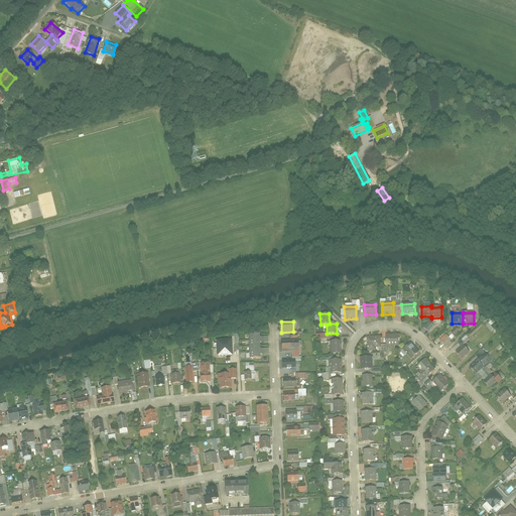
[(428,321),(423,328),(428,332),(433,326),(428,321)]
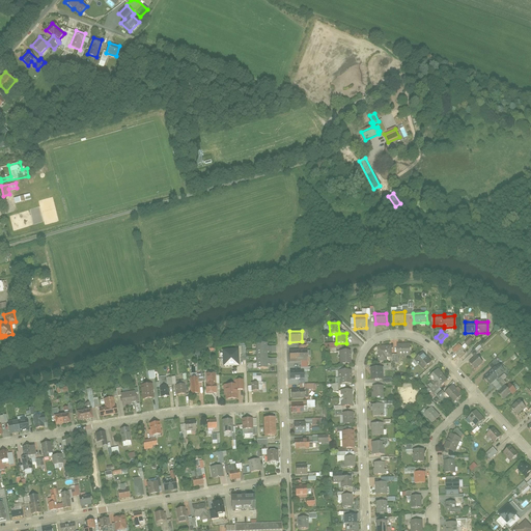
[(451,350),(457,356),(460,353),(463,355),(464,353),(462,351),(472,341),(470,338),(462,346),(458,343),(451,350)]
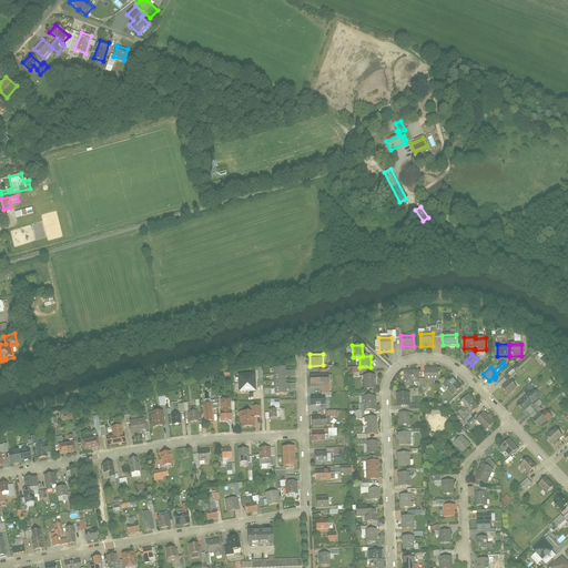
[(274,367),(275,395),(287,394),(286,391),(291,391),(291,384),(287,384),(286,377),(291,377),(291,371),(286,371),(286,367),(274,367)]
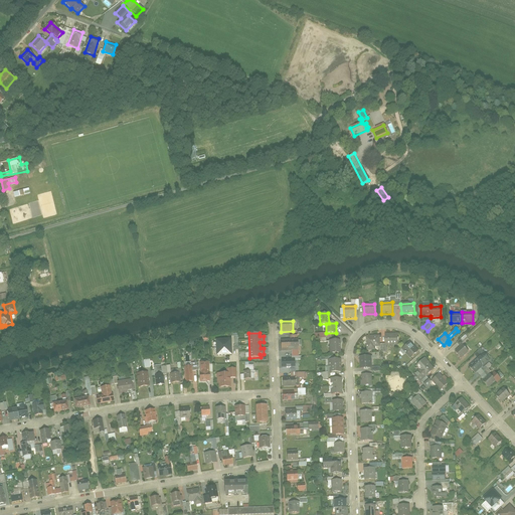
[(399,345),(398,333),(385,334),(386,346),(399,345)]
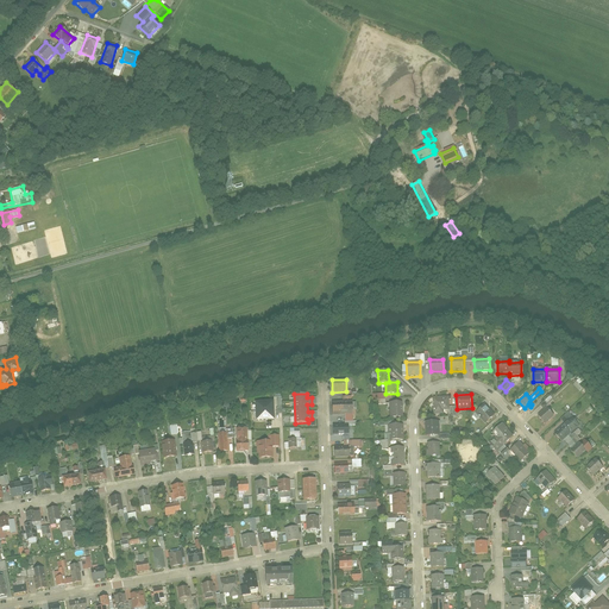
[(450,397),(434,397),(434,415),(445,414),(445,410),(450,410),(450,397)]
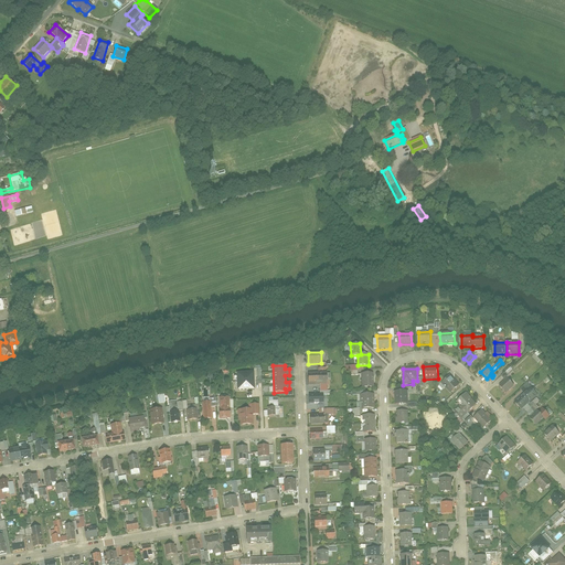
[(246,390),(246,372),(237,373),(237,390),(246,390)]
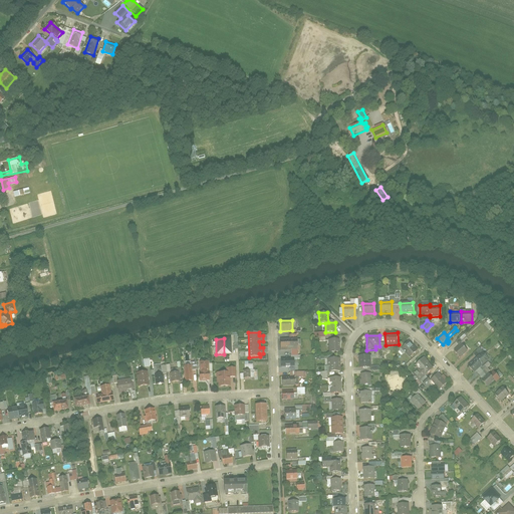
[(232,354),(232,338),(224,338),(224,354),(232,354)]
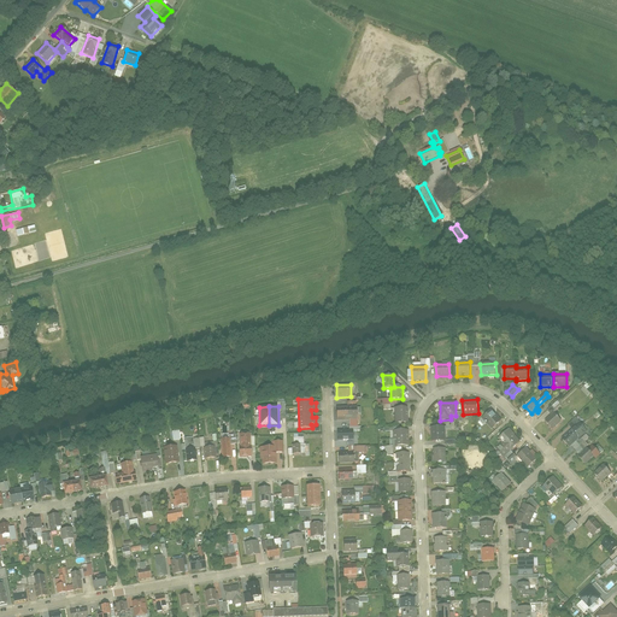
[(357,407),(336,409),(338,421),(357,419),(357,407)]
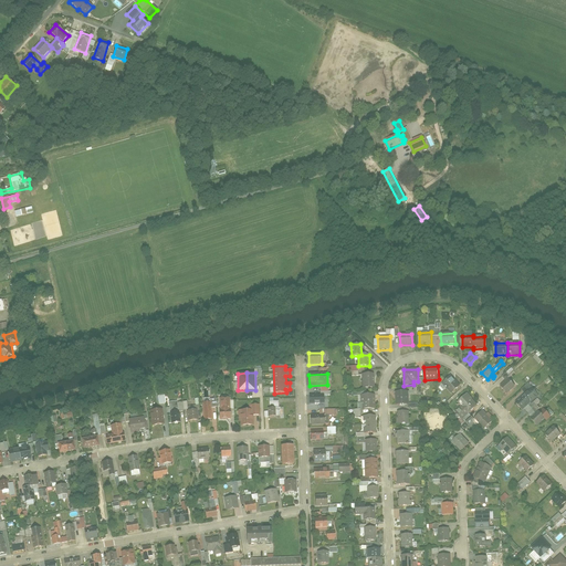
[(363,389),(375,389),(374,374),(362,374),(363,389)]
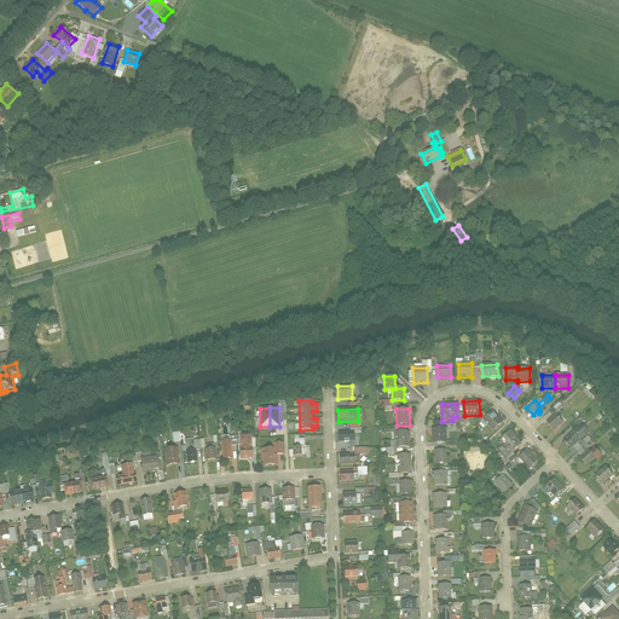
[(495,431),(503,422),(493,411),(484,420),(495,431)]
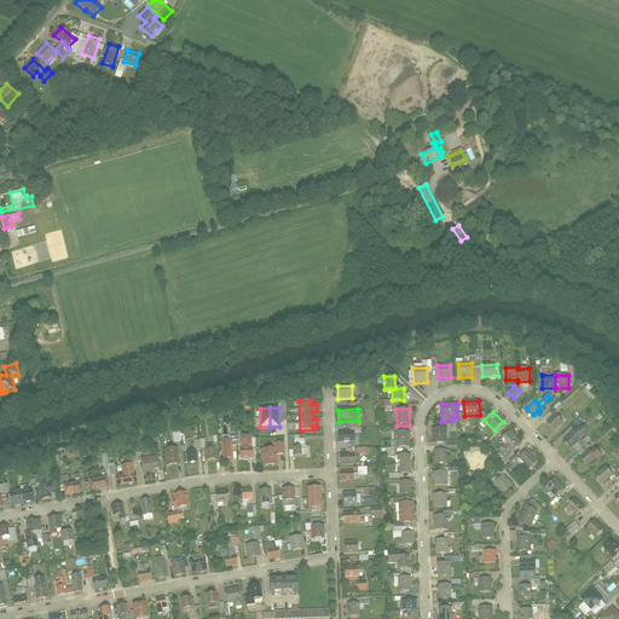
[(556,415),(548,423),(555,431),(563,422),(556,415)]
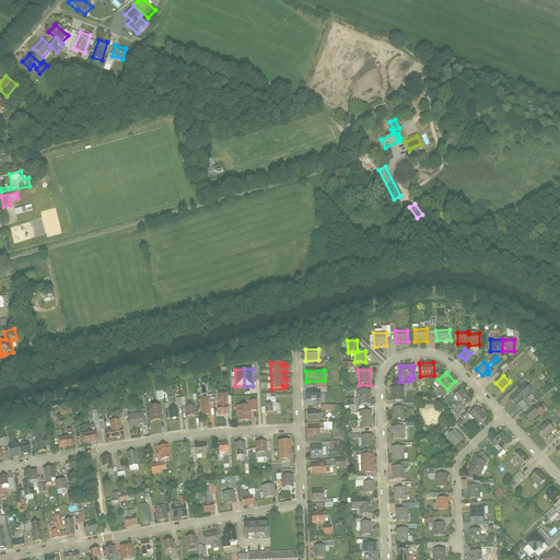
[(521,389),(510,398),(517,407),(534,392),(523,380),(516,385),(521,389)]
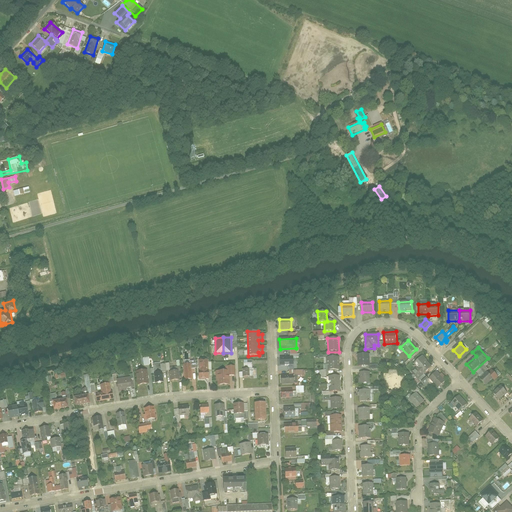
[(357,354),(358,366),(369,366),(369,369),(378,369),(377,365),(370,365),(370,354),(357,354)]
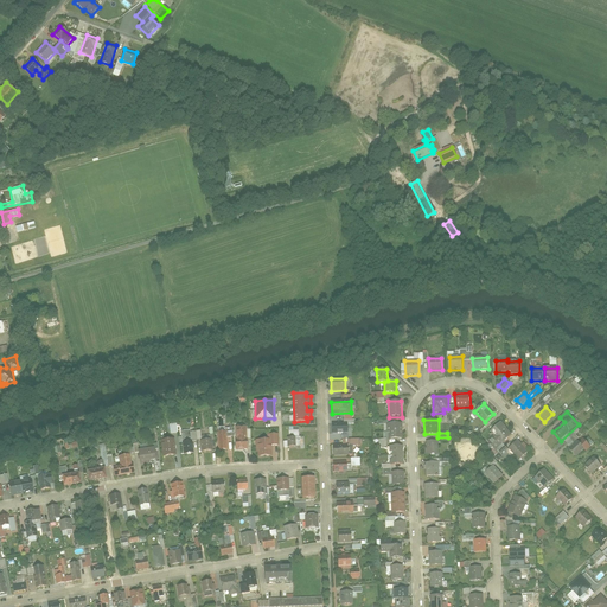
[(496,451),(513,435),(502,422),(491,432),(494,435),(487,441),(496,451)]
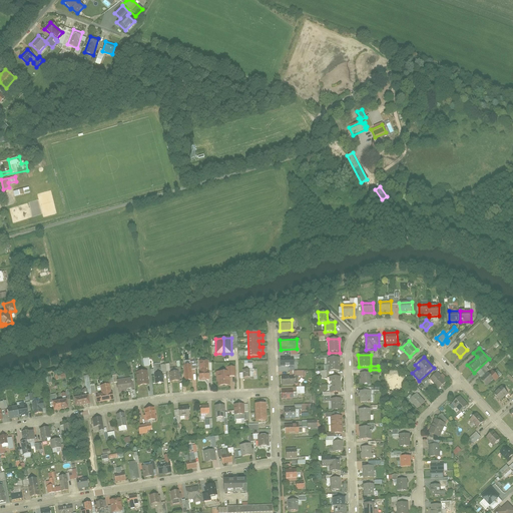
[(185,381),(192,380),(192,370),(196,369),(196,361),(190,362),(190,365),(183,365),(185,381)]
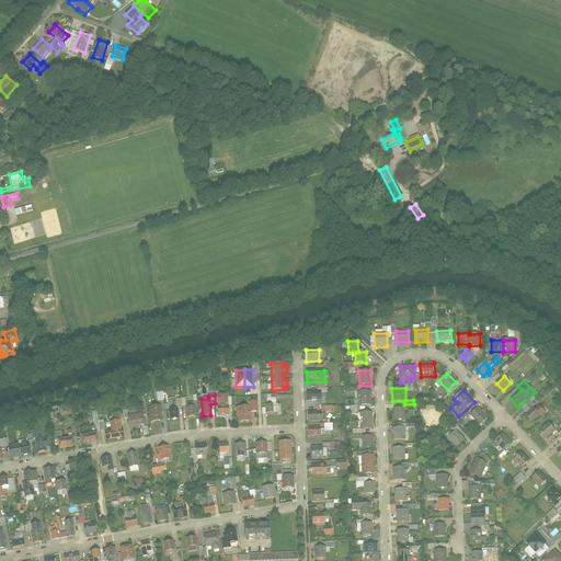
[(218,395),(218,415),(229,415),(229,405),(227,405),(227,395),(218,395)]
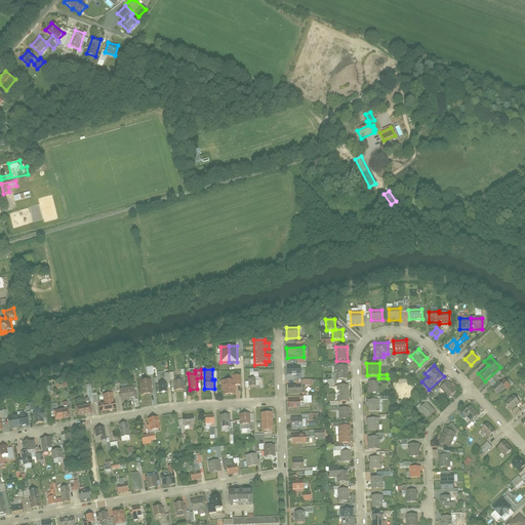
[(249,369),(249,377),(257,376),(257,369),(249,369)]
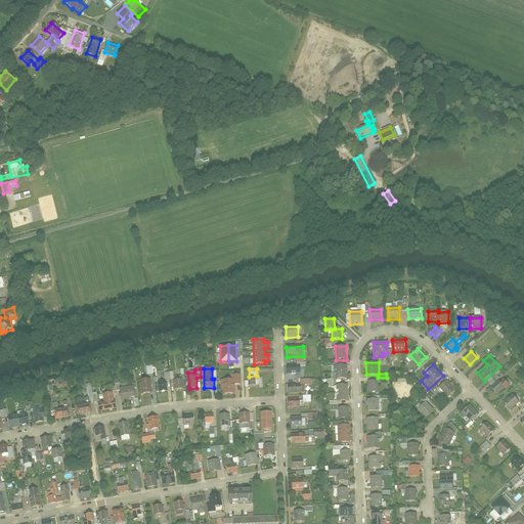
[(234,385),(241,385),(241,375),(230,375),(231,379),(221,380),(221,391),(223,391),(223,394),(234,394),(234,385)]
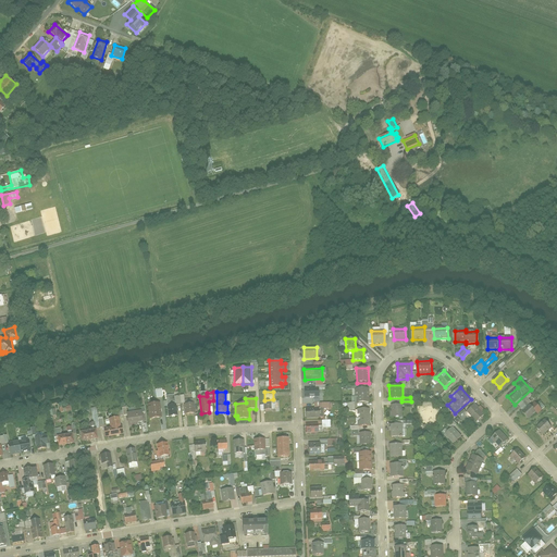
[(150,419),(162,418),(160,403),(148,404),(150,419)]
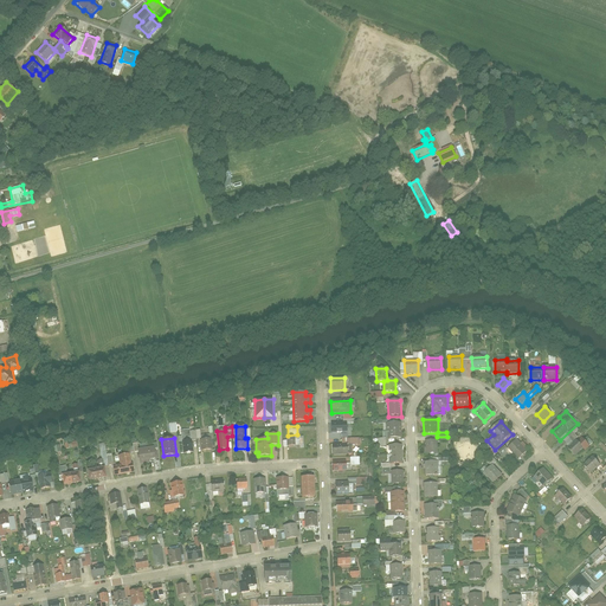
[(578,440),(568,449),(577,457),(585,450),(586,451),(591,446),(582,438),(579,442),(578,440)]
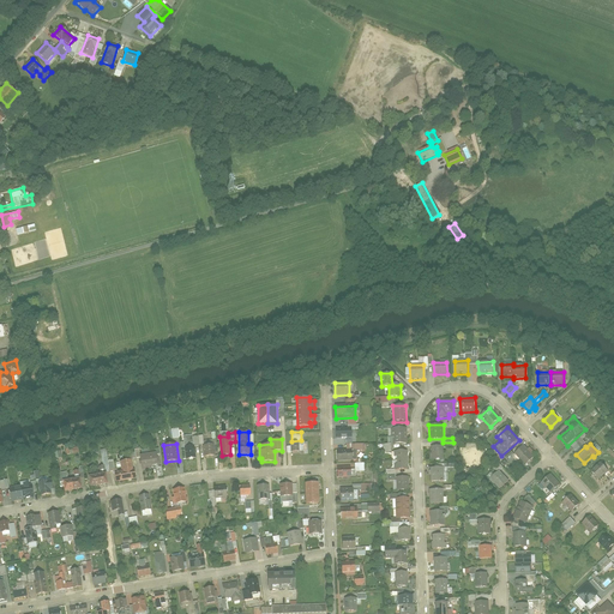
[(204,457),(216,456),(215,445),(203,446),(204,457)]
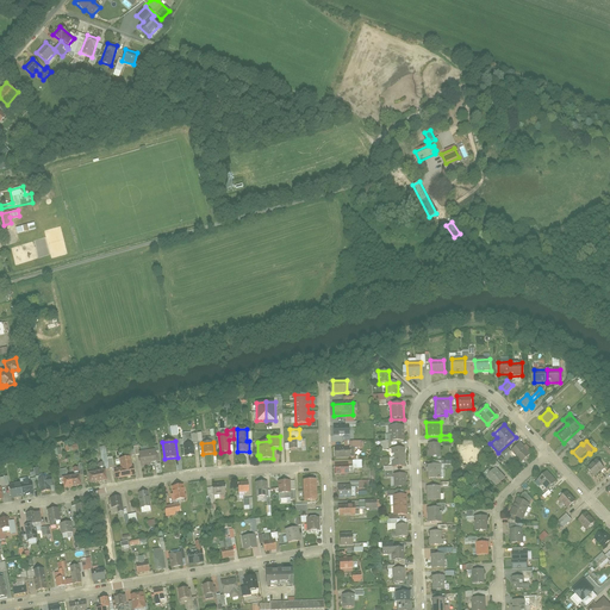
[(185,456),(194,455),(193,443),(184,444),(185,456)]
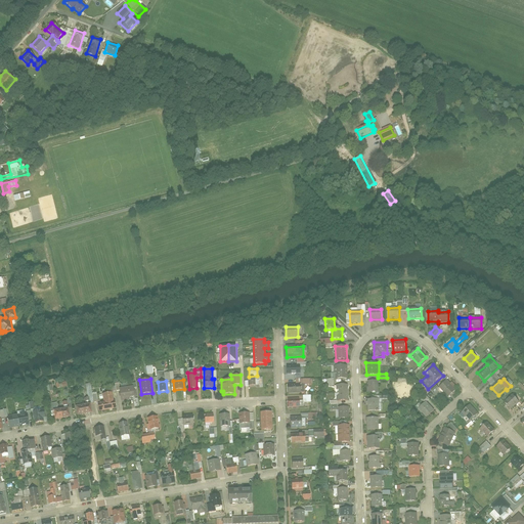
[(367,393),(379,393),(379,381),(368,381),(368,388),(367,388),(367,393)]
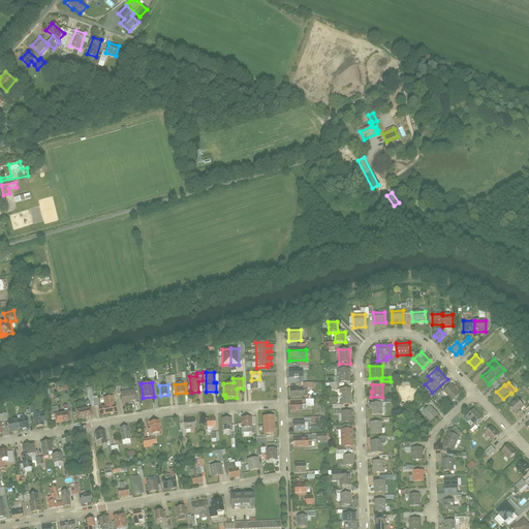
[(453,401),(461,394),(452,384),(444,392),(453,401)]
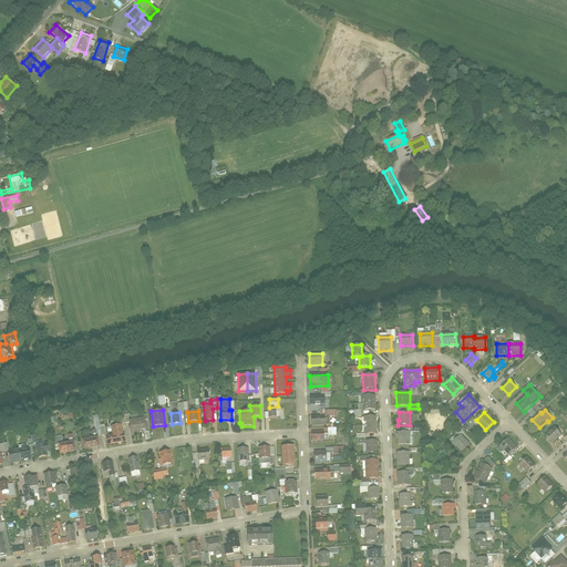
[(99,426),(98,415),(92,415),(94,430),(92,430),(92,435),(105,434),(104,426),(99,426)]
